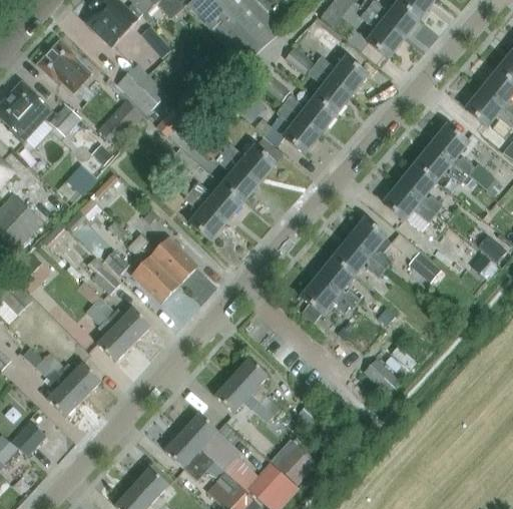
[(135,19),(114,0),(95,0),(90,6),(97,12),(87,22),(111,45),(135,19)]
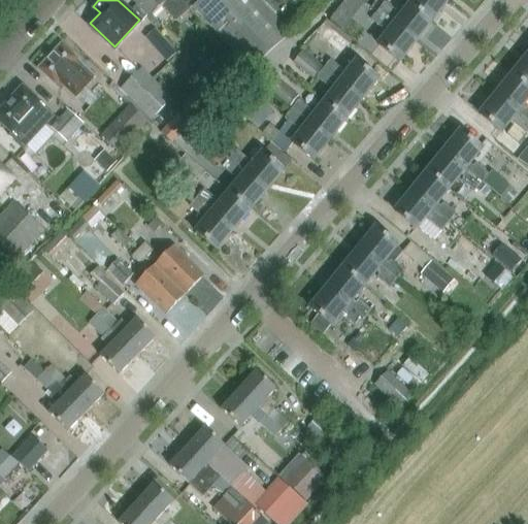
[(189,4),(184,0),(134,0),(149,14),(161,2),(176,17),(189,4)]
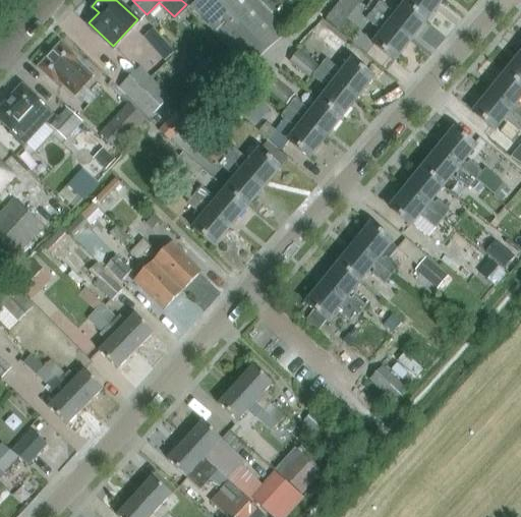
[(193,0),(189,4),(244,67),(286,31),(258,0),(193,0)]
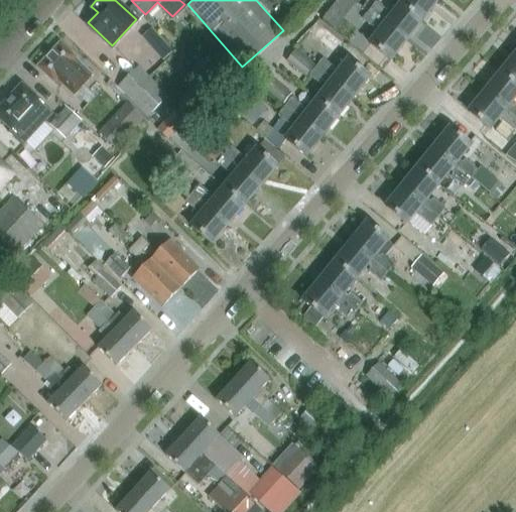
[(336,0),(349,10),(355,1),(354,0),(336,0)]
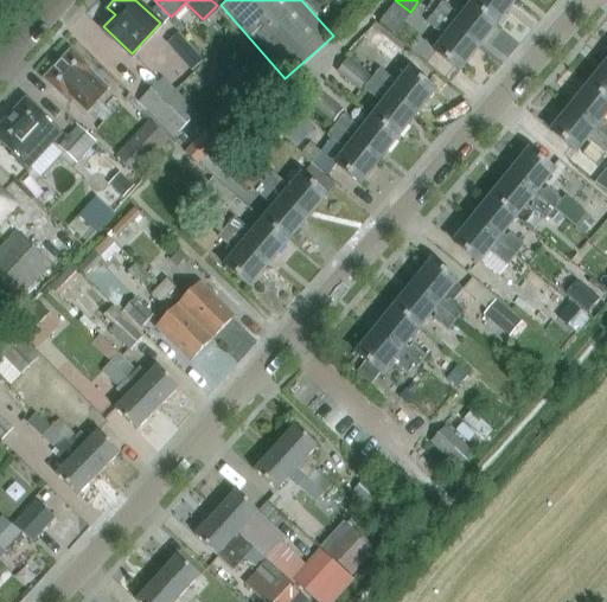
[(496,23),(512,0),(473,0),(472,2),(496,23)]
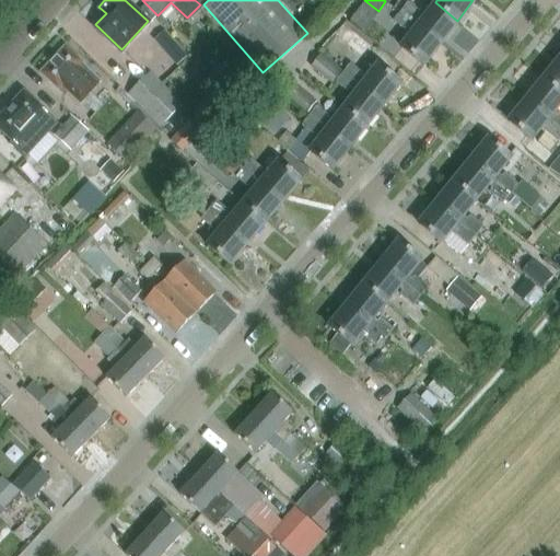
[(440,42),(457,21),(435,2),(422,19),(418,14),(420,11),(409,2),(401,11),(440,42)]
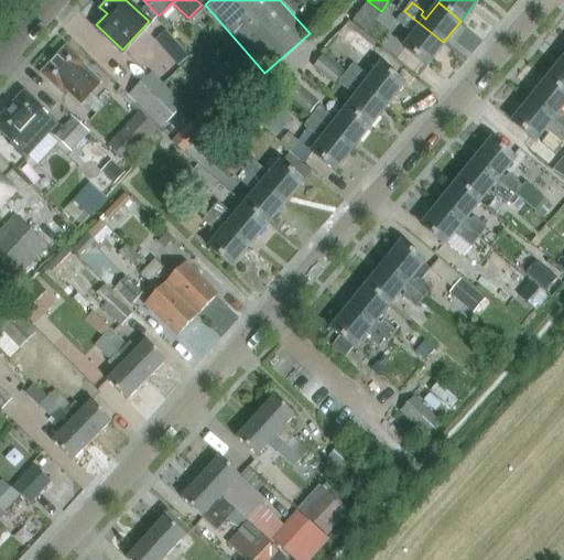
[(443,42),(404,11),(398,20),(410,30),(412,27),(416,30),(404,45),(426,63),(443,42)]
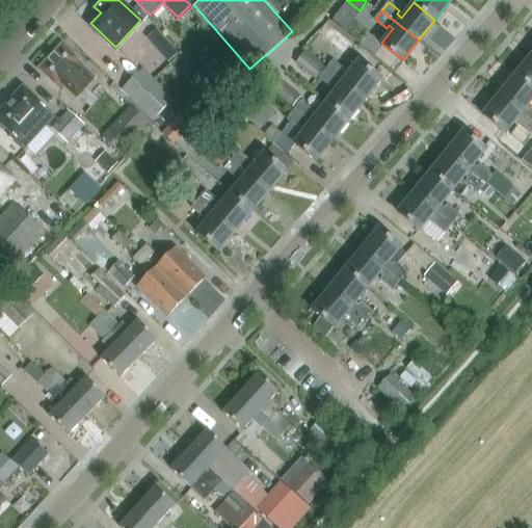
[(322,35),(345,53),(353,44),(330,26),(322,35)]
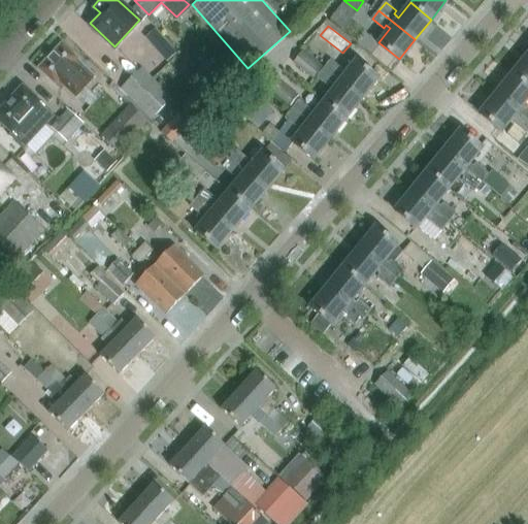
[(168,41),(158,50),(166,60),(176,51),(168,41)]
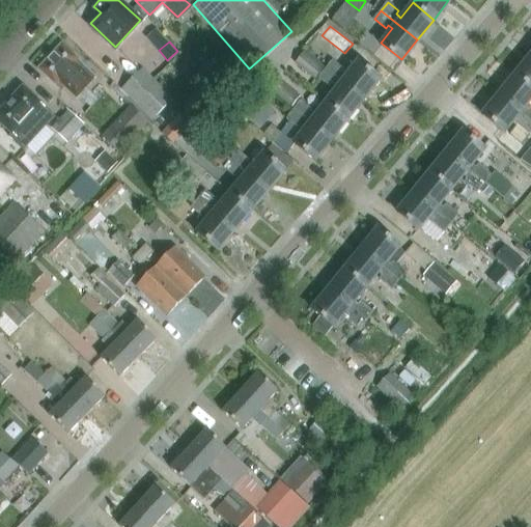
[(81,62),(60,43),(37,66),(58,86),(61,83),(74,94),(93,74),(81,62)]
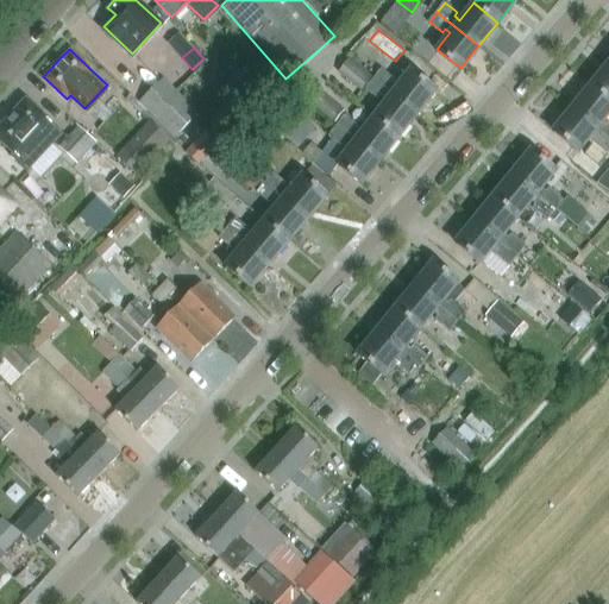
[(360,88),(372,74),(350,55),(338,70),(360,88)]
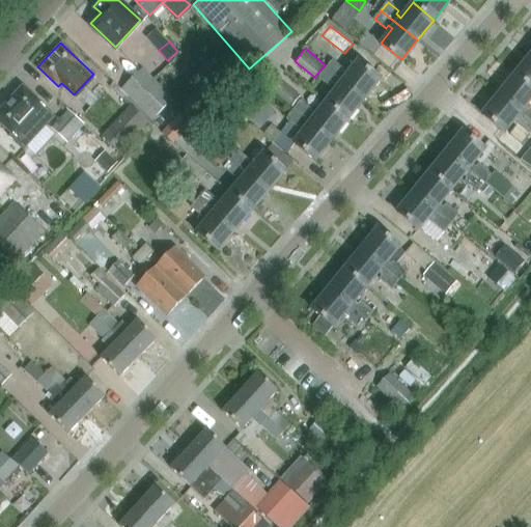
[(530,52),(514,72),(530,85),(530,52)]
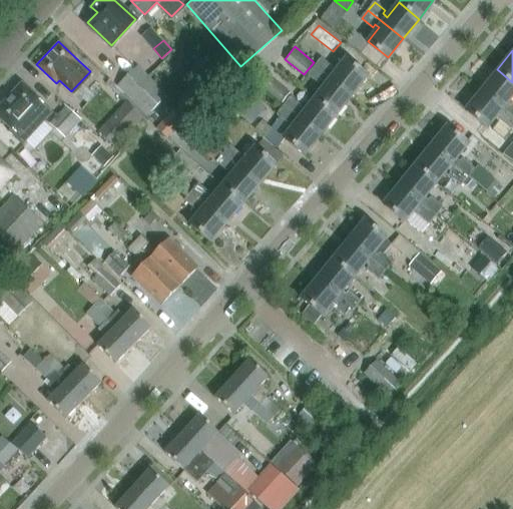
[(321,58),(315,66),(350,96),(367,75),(346,59),(334,74),(329,70),(332,67),(321,58)]
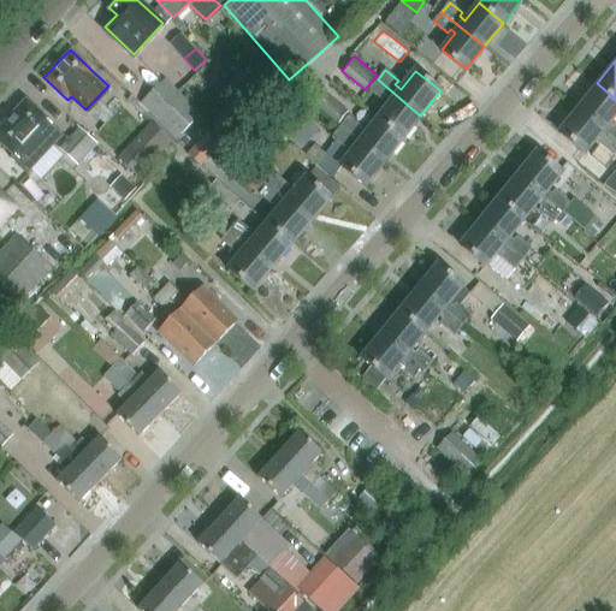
[(141,100),(176,136),(200,112),(165,76),(141,100)]
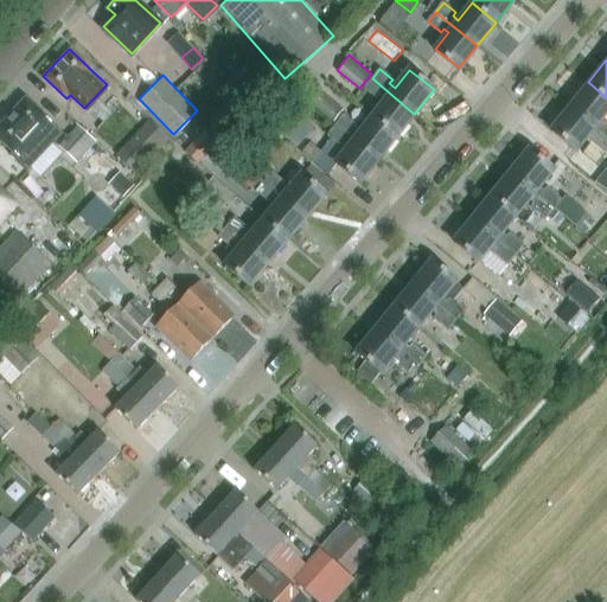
[(374,116),(397,135),(414,114),(372,78),(364,88),(377,98),(381,94),(387,98),(374,116)]
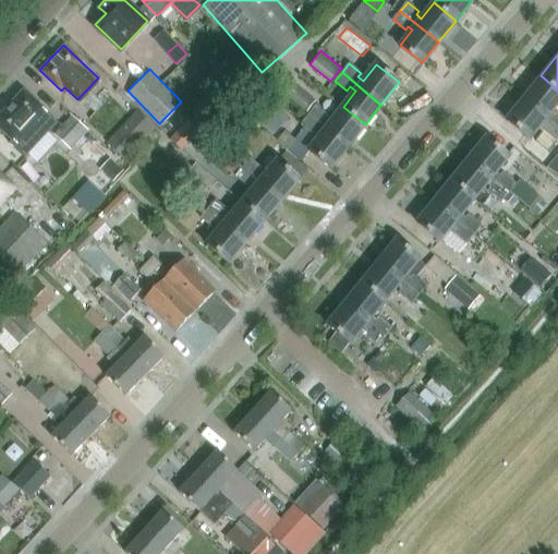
[(557,89),(541,75),(523,98),(557,127),(557,112),(557,111),(554,115),(549,111),(557,99),(557,89)]
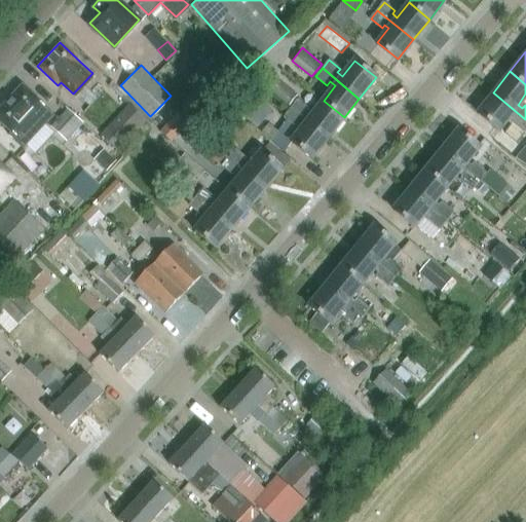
[(289,105),(297,95),(273,77),(266,87),(289,105)]
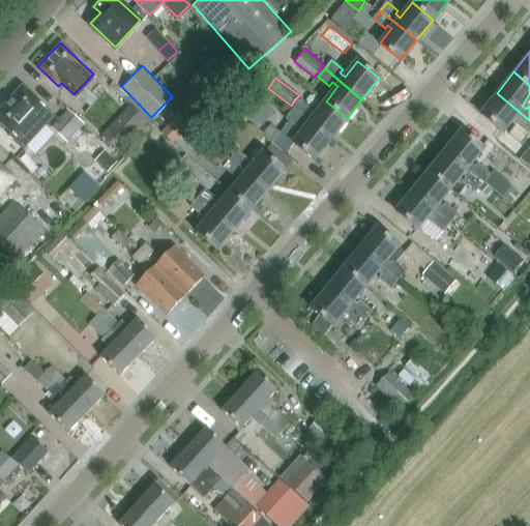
[(223,108),(198,83),(181,100),(206,124),(223,108)]
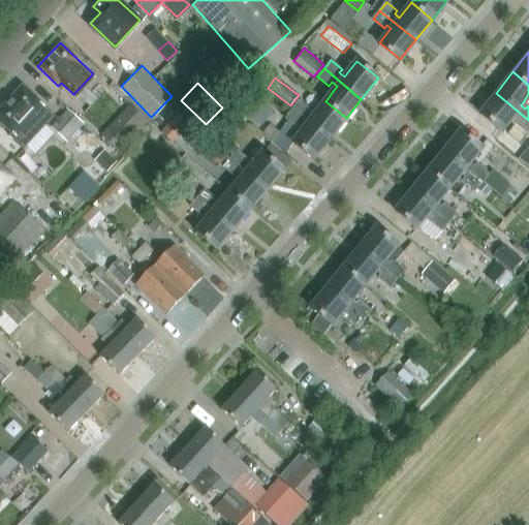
[(0,105),(0,120),(9,130),(6,133),(22,148),(53,115),(21,84),(0,105)]
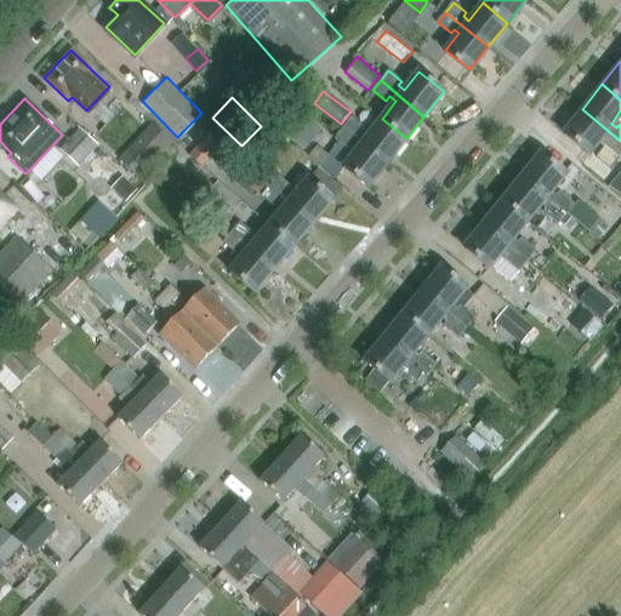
[(619,154),(620,149),(620,141),(582,109),(563,132),(587,153),(598,140),(603,144),(604,142),(619,154)]
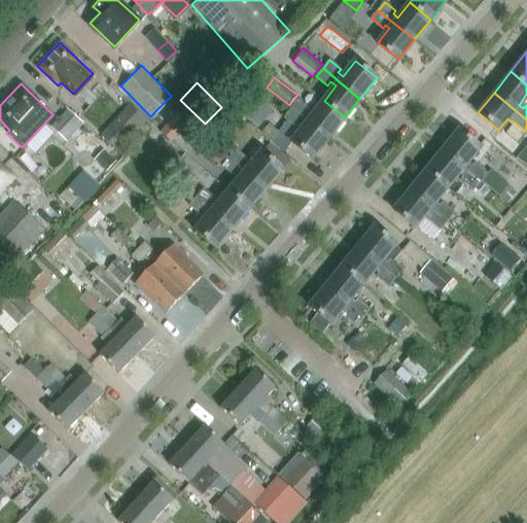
[(297,101),(291,109),(327,139),(345,117),(324,101),(312,116),(307,112),(309,109),(297,101)]
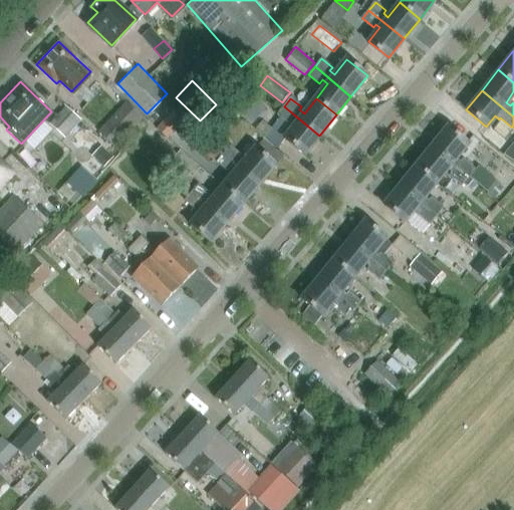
[(81,117),(64,102),(48,120),(65,136),(81,117)]
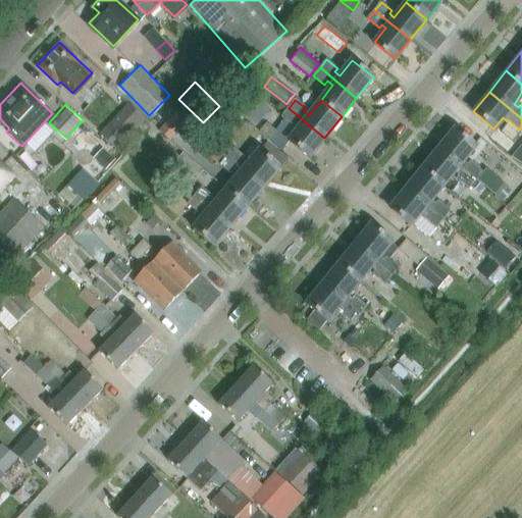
[(155,122),(167,135),(185,117),(173,106),(155,122)]
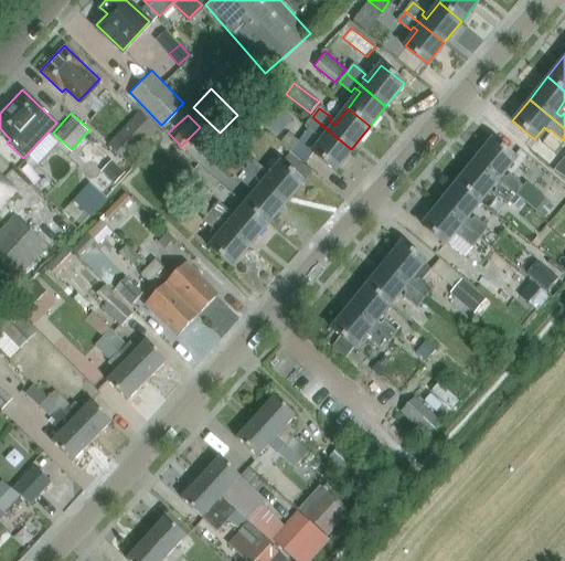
[(316,148),(313,151),(336,169),(351,149),(312,117),(305,126),(308,128),(300,137),(316,148)]
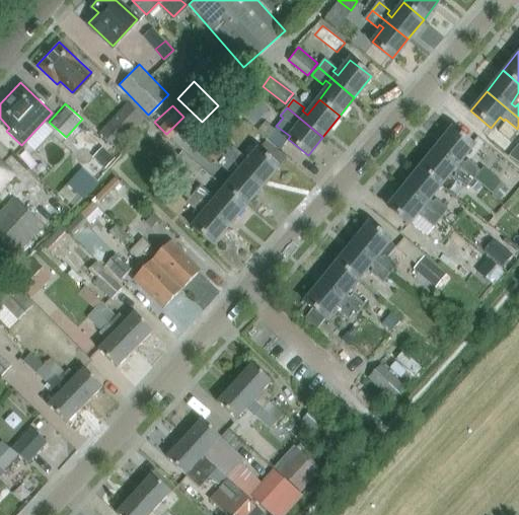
[(98,130),(117,146),(133,129),(116,112),(98,130)]
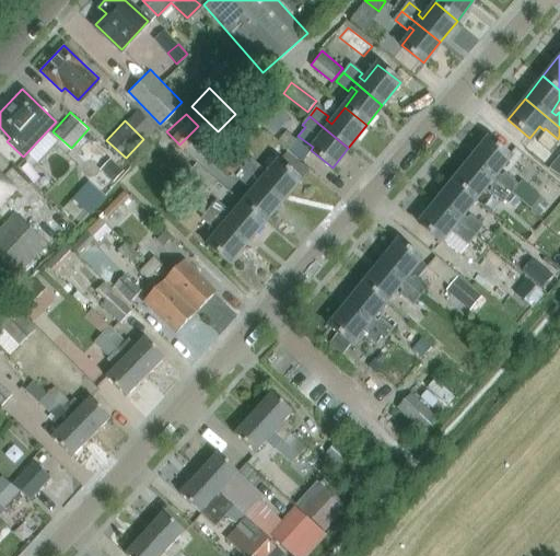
[(489,138),(471,159),(510,192),(516,183),(504,173),(501,175),(498,172),(511,157),(489,138)]
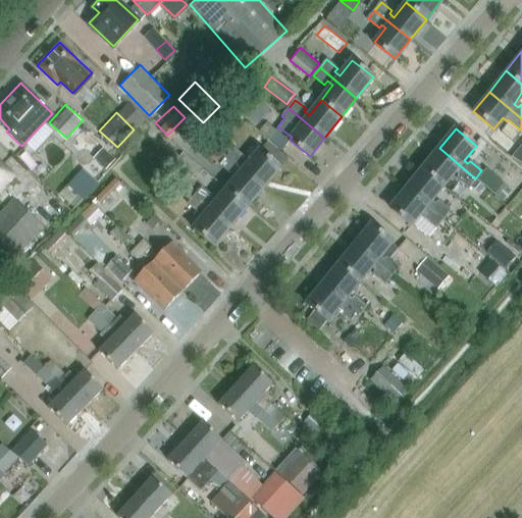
[(521,141),(511,154),(521,163),(521,141)]
